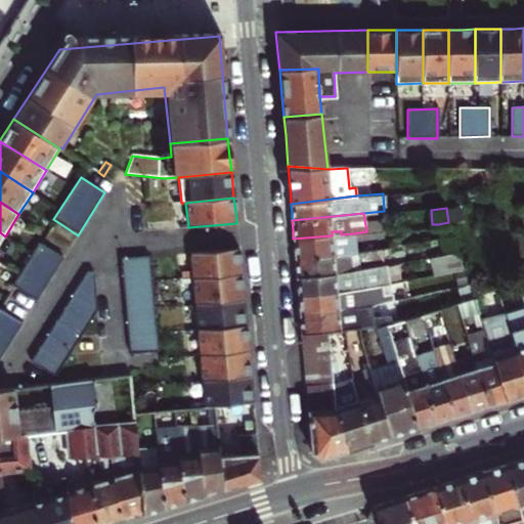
[(448,222),(438,224),(440,235),(454,232),(452,222),(448,222)]
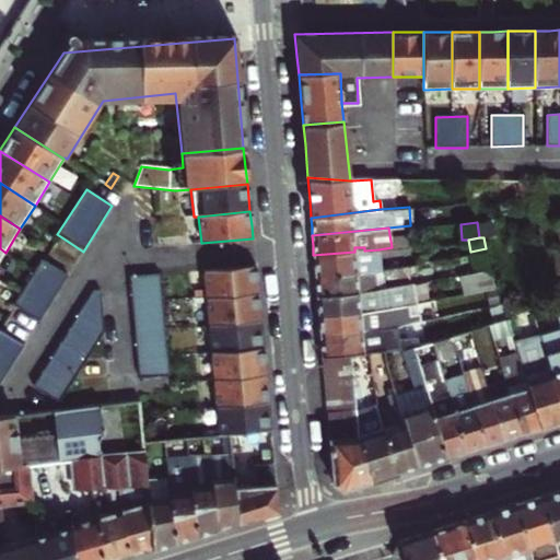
[(354,252),(313,255),(314,270),(315,278),(368,271),(381,269),(378,249),(364,251),(364,247),(354,247),(354,252)]
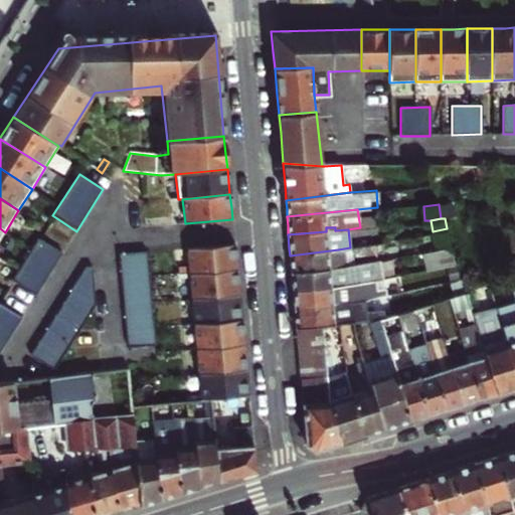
[(12,280),(36,295),(62,253),(38,238),(12,280)]
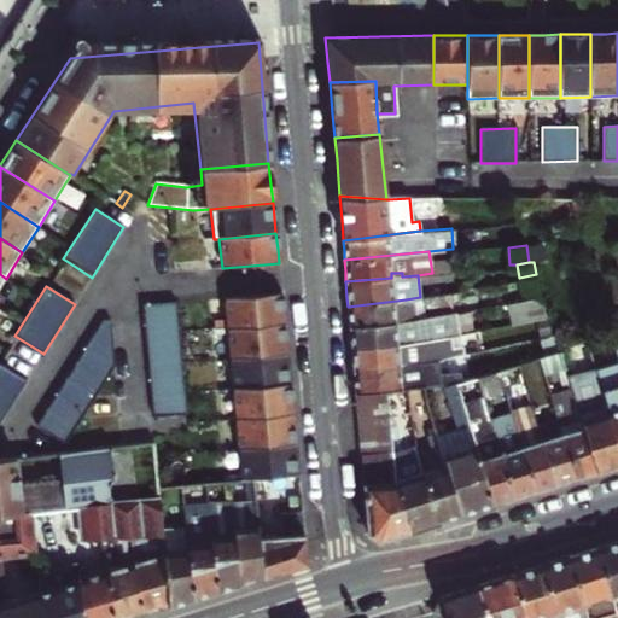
[(406,299),(348,307),(349,318),(349,327),(414,321),(424,319),(421,308),(460,299),(459,290),(420,297),(406,299)]
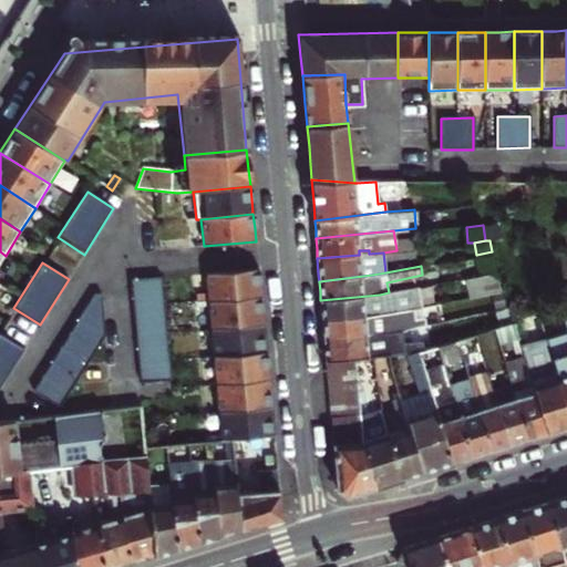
[(490,290),(504,287),(498,269),(465,276),(472,295),(490,290)]
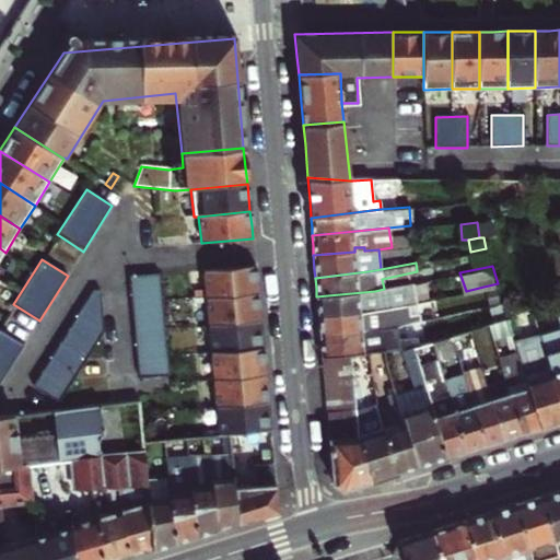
[(206,299),(257,294),(256,280),(255,267),(203,271),(206,299)]
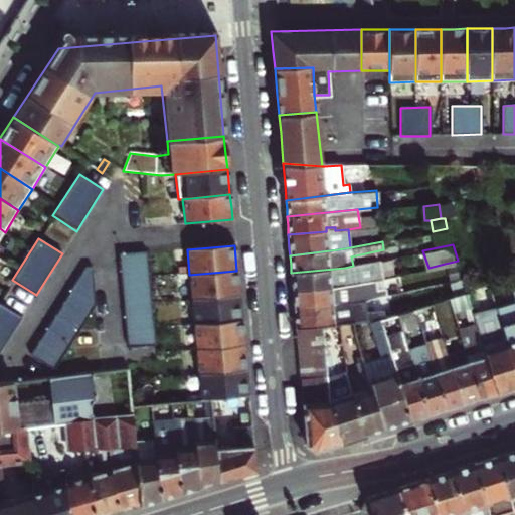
[(147,252),(119,255),(127,347),(155,345),(147,252)]
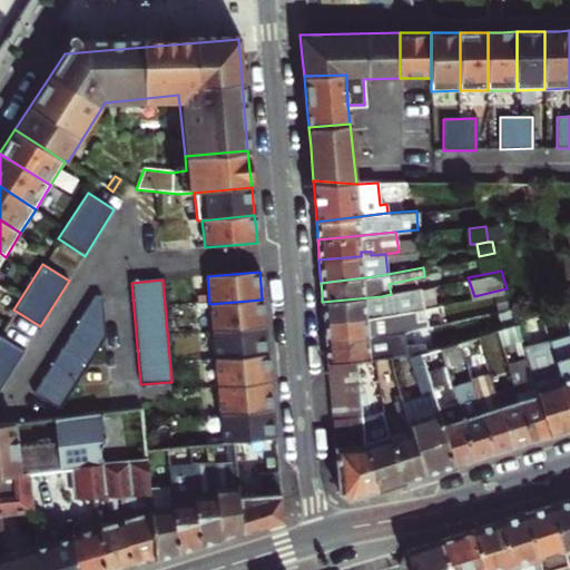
[(323,312),(323,321),(384,316),(414,310),(425,307),(421,287),(391,294),(382,296),(322,302),(323,312)]
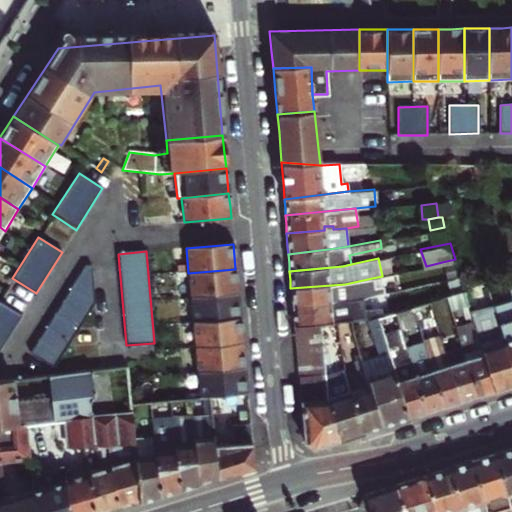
[(455,259),(442,262),(448,279),(448,278),(457,277),(460,276),(460,275),(455,259)]
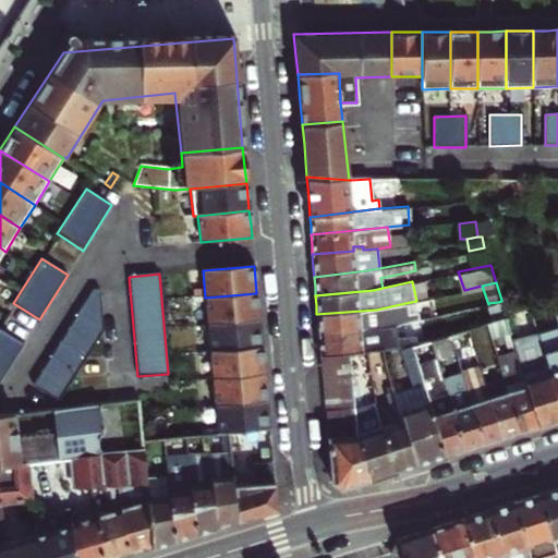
[(94,289),(33,385),(59,401),(104,330),(100,289),(94,289)]
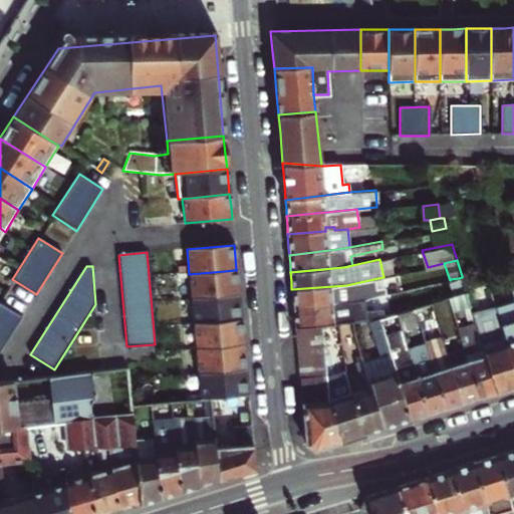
[(191,299),(238,295),(237,282),(236,270),(189,274),(191,299)]
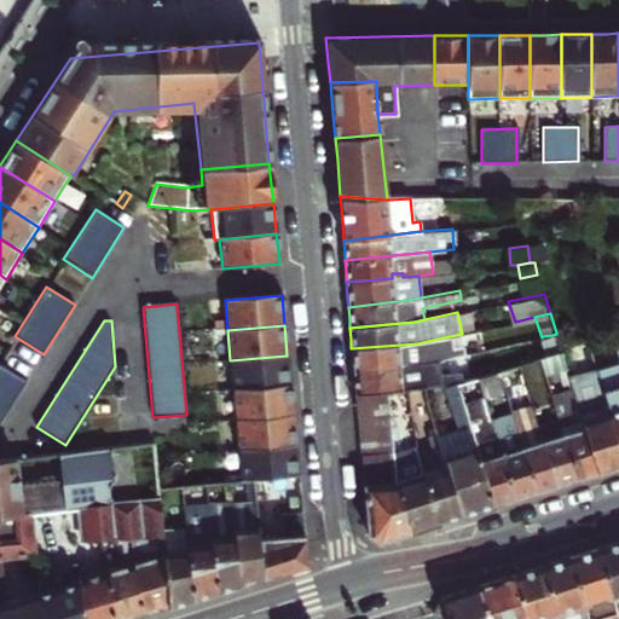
[(559,350),(553,335),(542,336),(548,354),(559,350)]
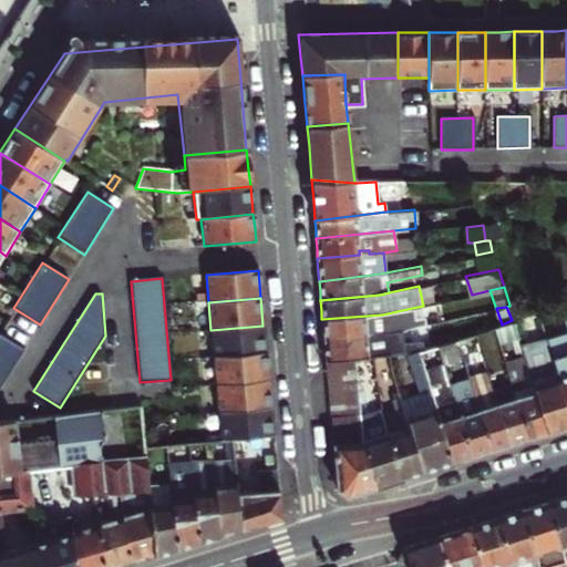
[(322,330),(323,340),(377,337),(403,330),(425,325),(424,318),(414,319),(412,308),(382,315),(321,319),(322,330)]
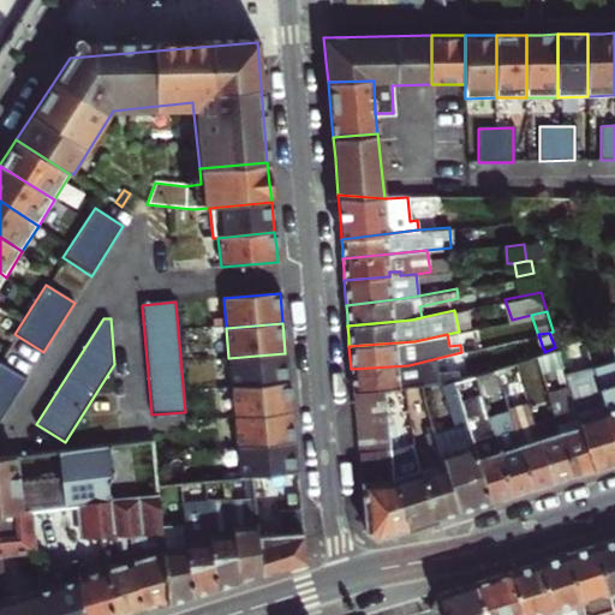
[(535,354),(539,369),(562,362),(557,346),(555,347),(544,352),(535,354)]
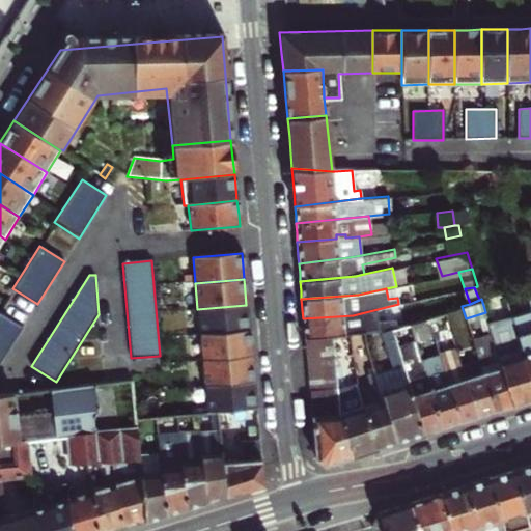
[(199,335),(248,331),(247,318),(246,305),(197,309),(199,335)]
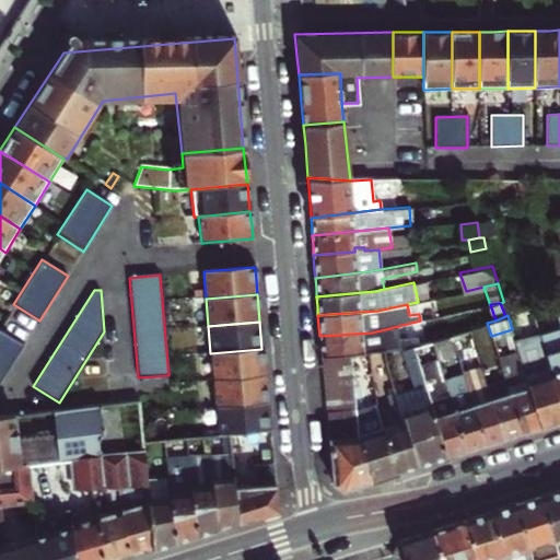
[(321,359),(351,356),(368,353),(384,351),(400,349),(398,326),(372,333),(319,336),(321,348),(321,359)]
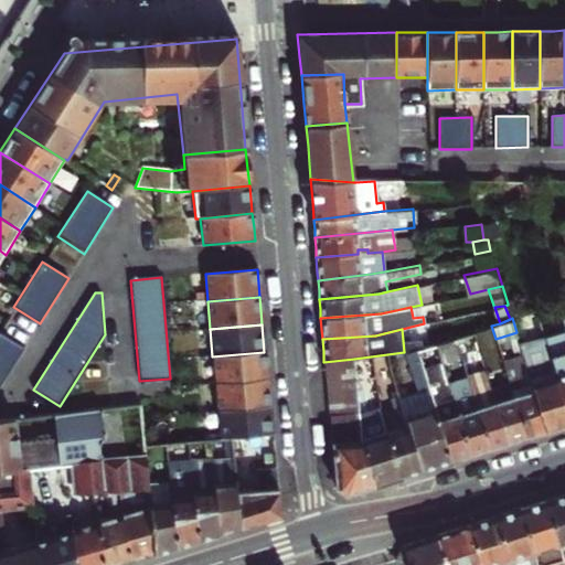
[(564,329),(544,337),(564,403),(564,329)]
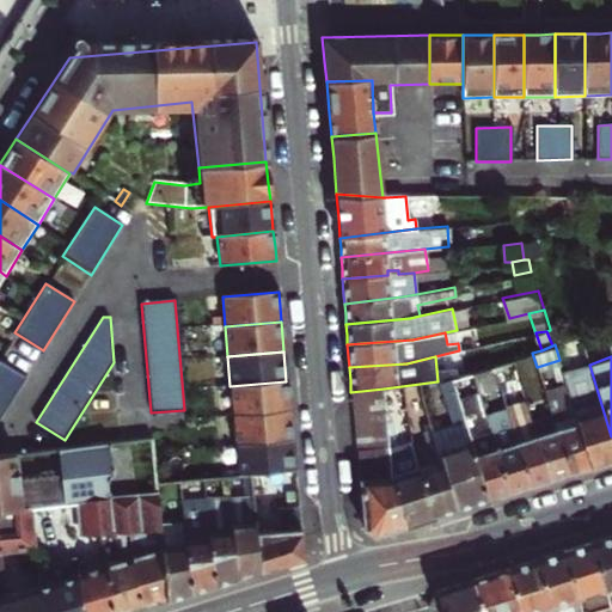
[(0,360),(0,417),(26,377),(0,360)]
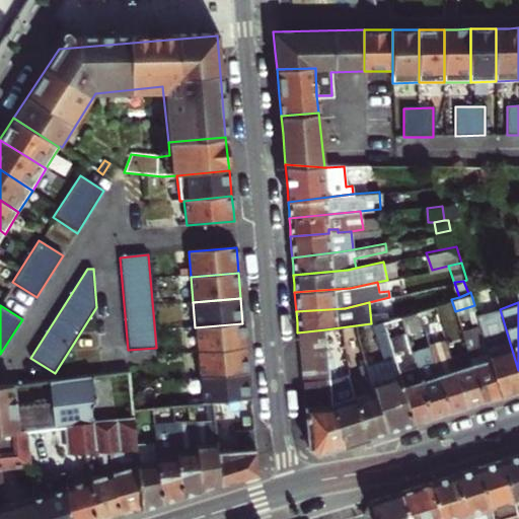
[(482,325),(486,341),(504,396),(514,393),(518,391),(518,370),(500,309),(478,316),(482,325)]
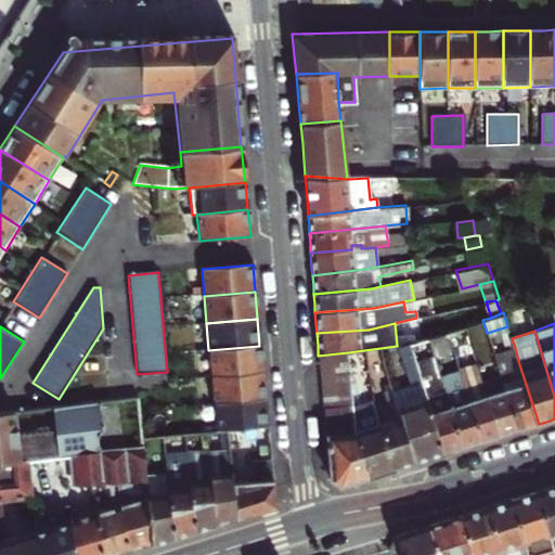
[(435,356),(452,350),(447,333),(429,338),(435,356)]
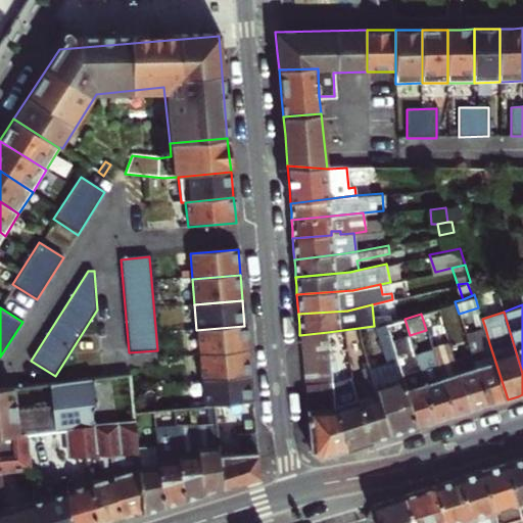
[(388,363),(371,368),(391,435),(406,431),(418,427),(398,362),(391,340),(386,324),(377,326),(388,363)]
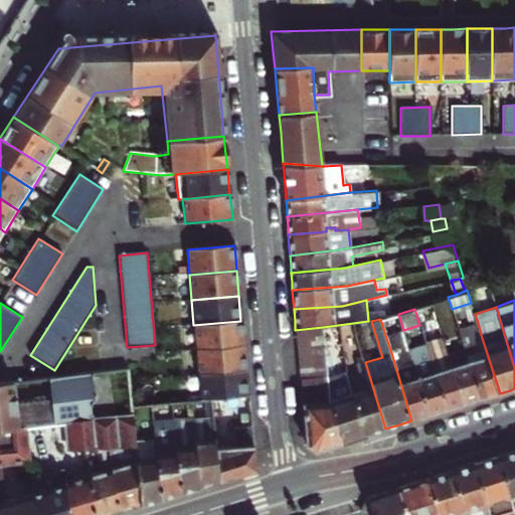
[(195,350),(242,346),(241,333),(240,321),(193,325),(195,350)]
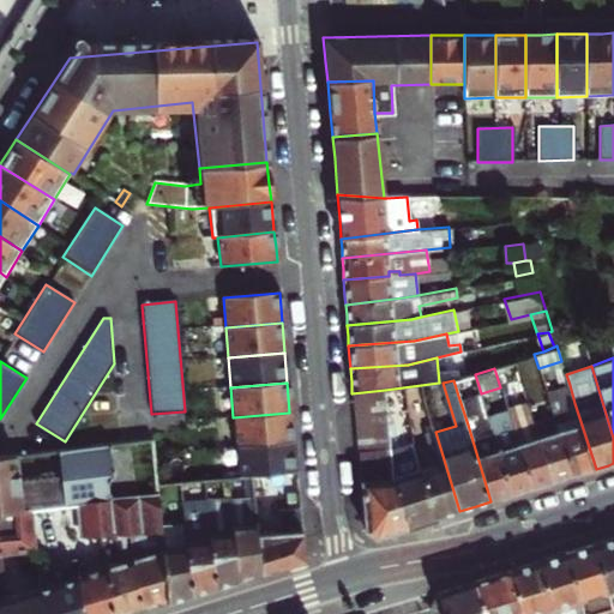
[(547,392),(551,405),(552,409),(575,403),(570,385),(547,392)]
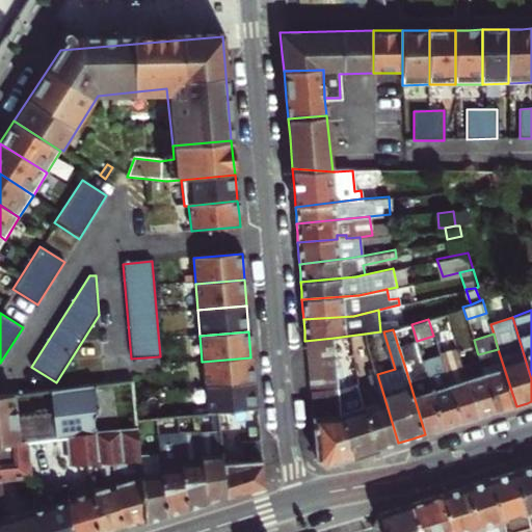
[(334,338),(304,341),(314,464),(327,466),(340,461),(355,456),(341,409),(336,360),(334,338)]
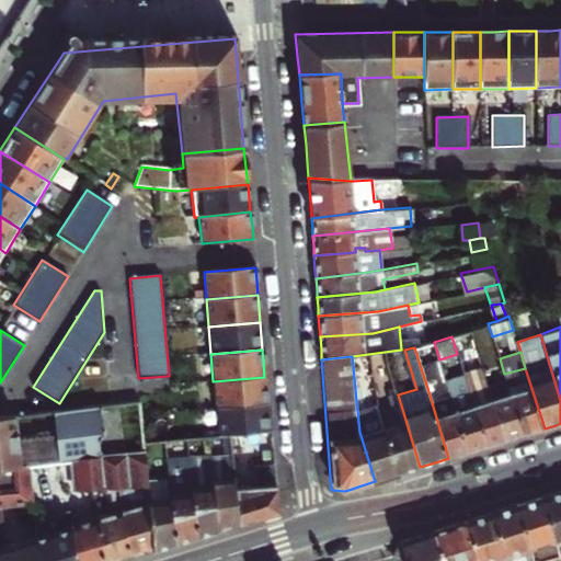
[(439,359),(420,365),(427,388),(448,458),(458,455),(468,453),(449,390),(448,386),(439,359)]
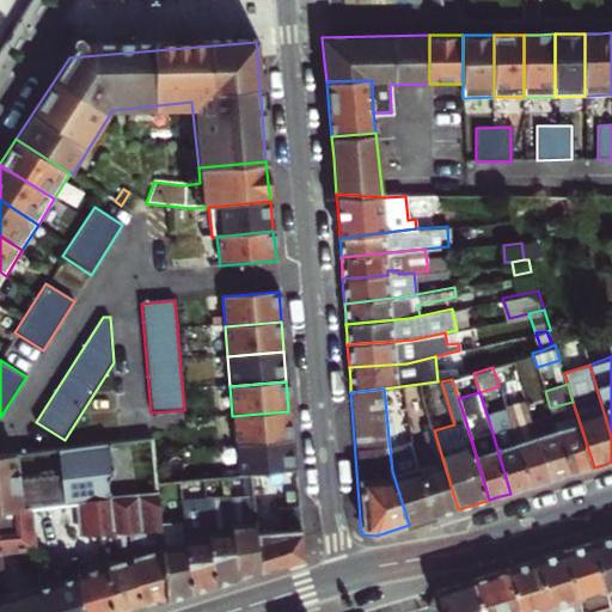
[(550,481),(528,410),(525,399),(505,405),(508,415),(509,420),(531,487),(543,484),(550,481)]
